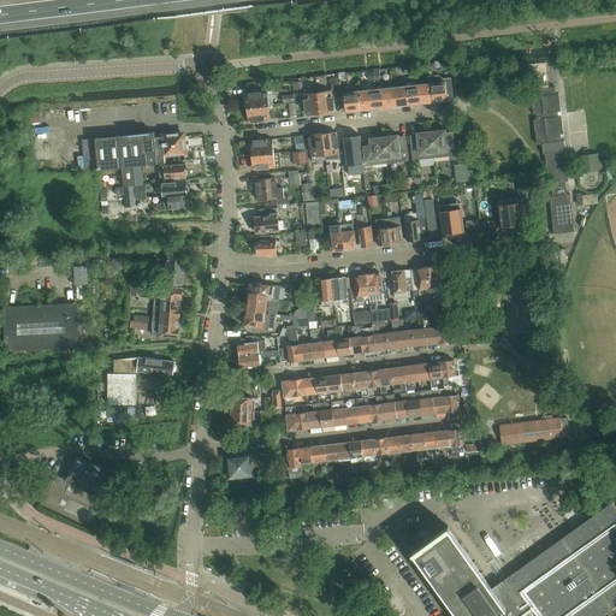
[(418,72),(412,72),(413,84),(412,84),(414,104),(432,101),(431,92),(430,92),(428,84),(419,86),(418,72)]
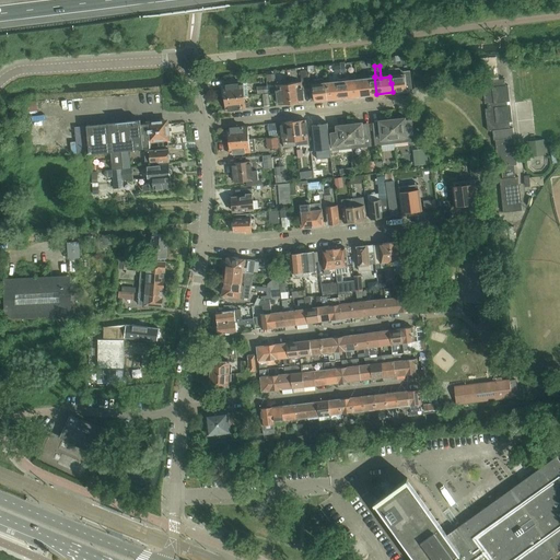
[(391,77),(389,77),(391,83),(392,83),(393,92),(394,92),(396,93),(397,92),(410,90),(411,90),(412,90),(410,71),(404,72),(399,69),(389,70),(391,77)]
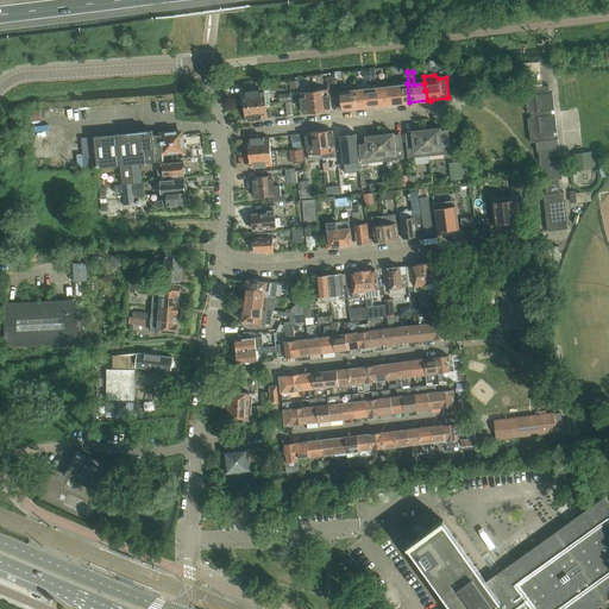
[(327,89),(314,90),(316,113),(330,111),(328,98),(337,96),(336,89),(334,77),(327,77),(328,89),(327,89)]
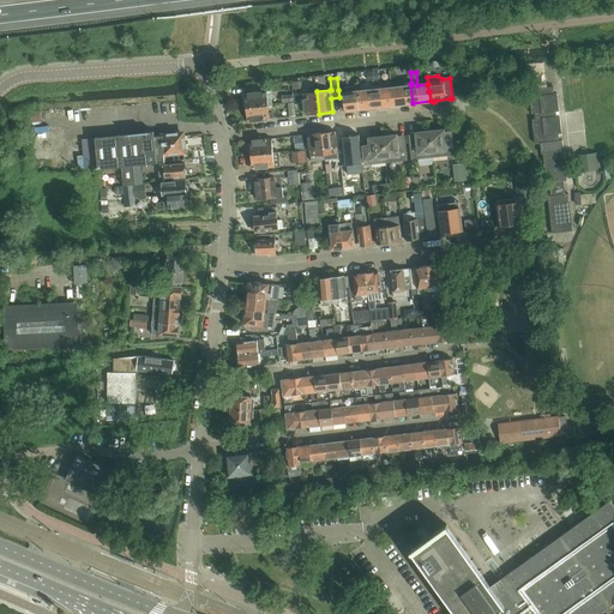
[(379,88),(374,88),(377,107),(391,106),(392,106),(395,104),(393,96),(391,96),(390,88),(390,83),(379,83),(379,88)]
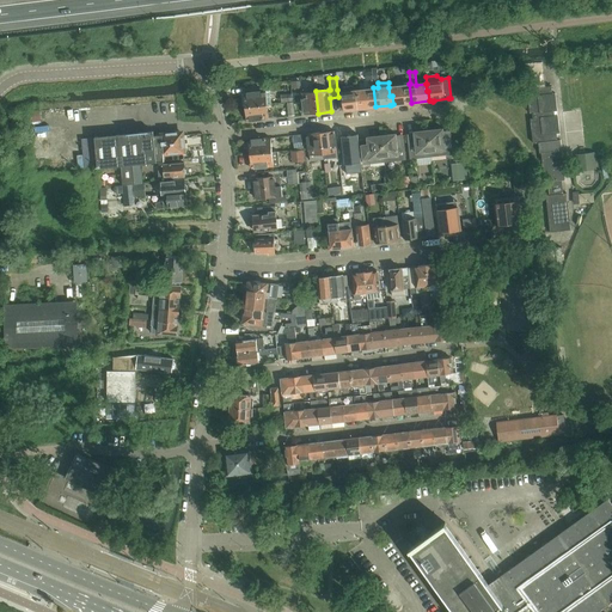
[(405,86),(389,87),(390,96),(392,96),(393,104),(395,104),(397,105),(398,104),(411,103),(409,84),(405,84),(405,86)]
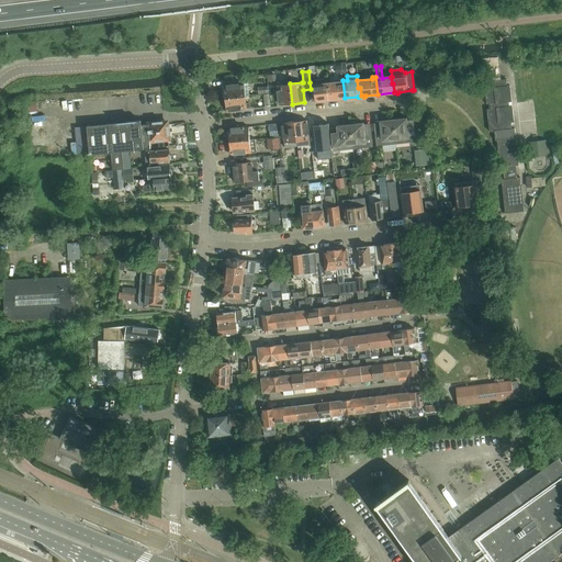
[(314,82),(310,82),(311,89),(312,101),(315,101),(325,100),(327,101),(328,99),(327,91),(329,91),(328,83),(328,78),(313,80),(314,82)]
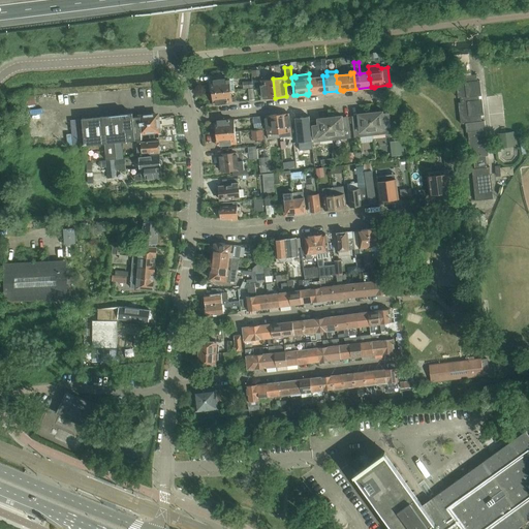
[(468,132),(471,158),(473,157),(474,168),(472,169),(475,200),(493,198),(490,167),(487,167),(486,156),(489,156),(486,130),(485,121),(483,122),(481,116),(484,115),(483,100),(479,100),(479,96),(481,96),(480,81),(477,81),(477,74),(456,78),(458,98),(461,98),(461,102),(459,103),(461,124),(466,124),(467,132),(468,132)]
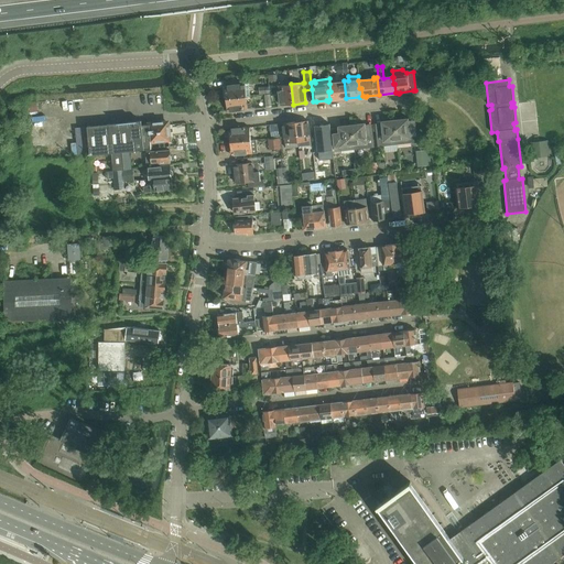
[(331,91),(328,91),(329,99),(346,98),(344,80),(340,80),(340,83),(329,84),(331,91)]
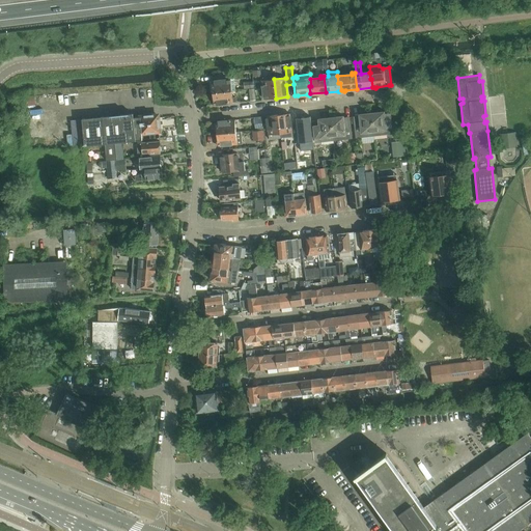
[(212,81),(213,92),(232,90),(232,91),(235,91),(234,79),(212,81)]
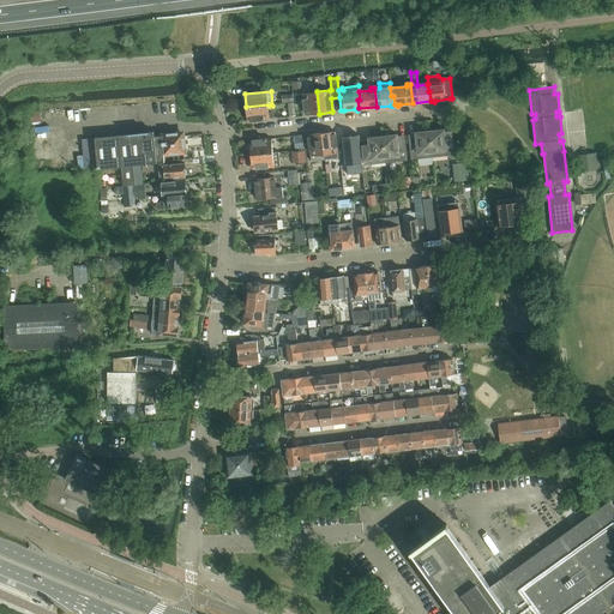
[(317,91),(304,94),(306,115),(319,114),(317,91)]
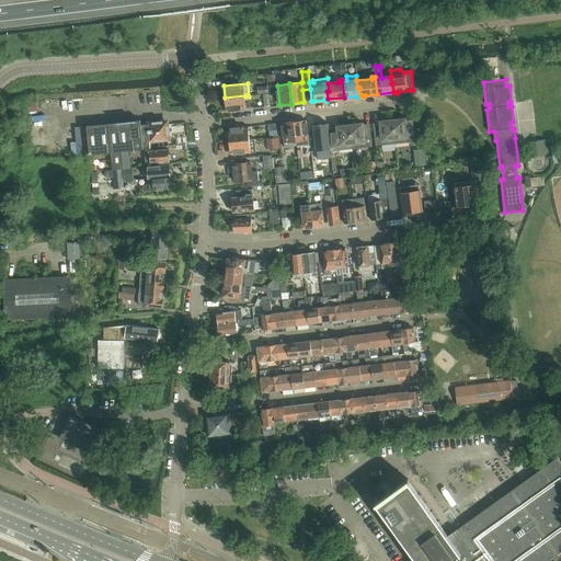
[(245,95),(225,98),(227,111),(250,109),(249,103),(247,103),(245,96),(245,95)]
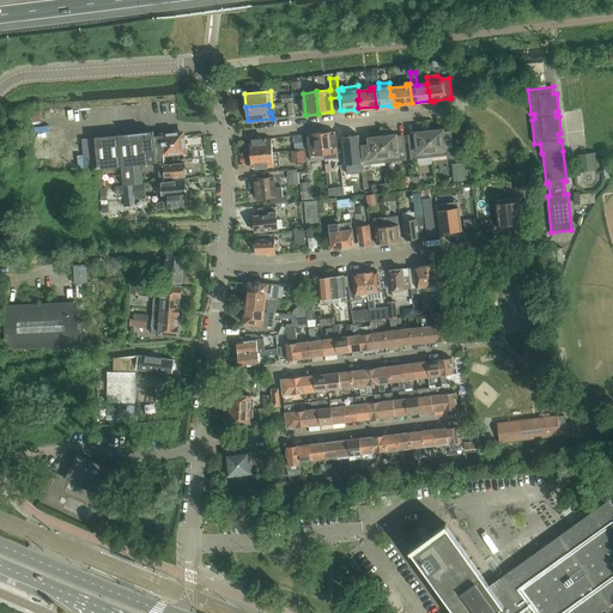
[(429,131),(432,157),(454,155),(451,135),(444,137),(444,129),(429,131)]
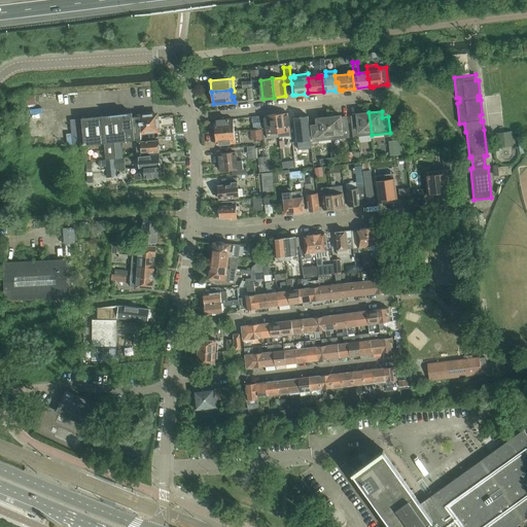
[(372,135),(369,112),(356,114),(358,126),(352,126),(353,137),(372,135)]
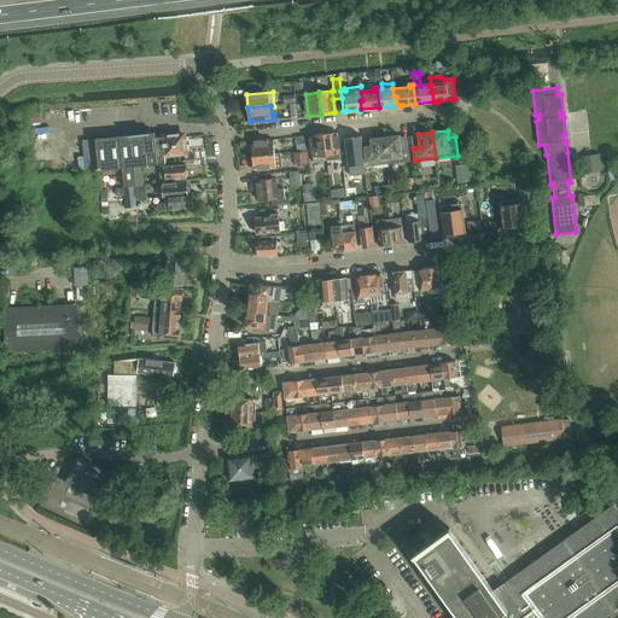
[(120,136),(95,139),(99,170),(122,168),(124,187),(132,186),(136,186),(134,167),(141,165),(165,164),(165,157),(184,155),(187,151),(185,136),(181,133),(163,135),(163,136),(156,138),(155,133),(120,136)]
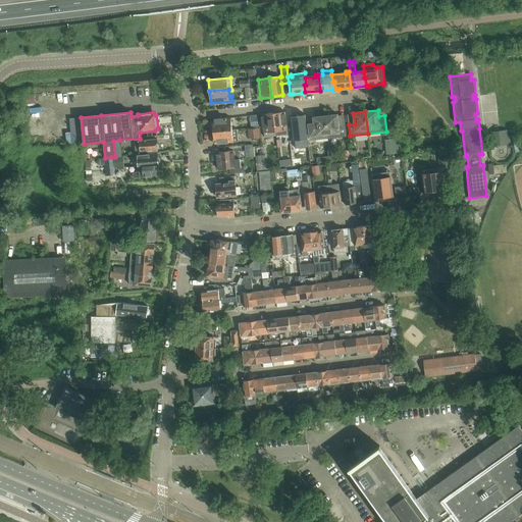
[(284,112),(273,113),(276,137),(288,135),(286,131),(285,117),(284,112)]
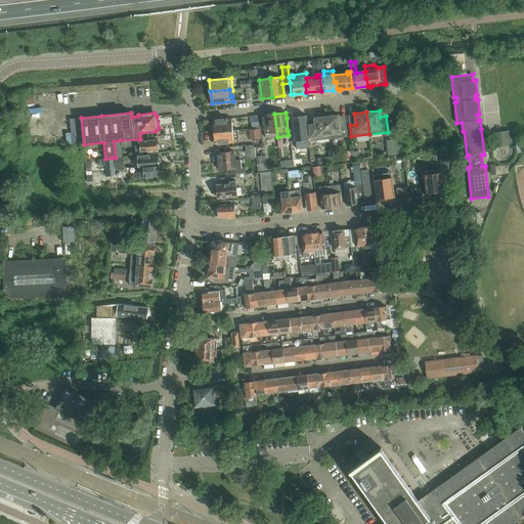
[(274,114),(263,115),(264,122),(265,133),(266,138),(277,137),(274,114)]
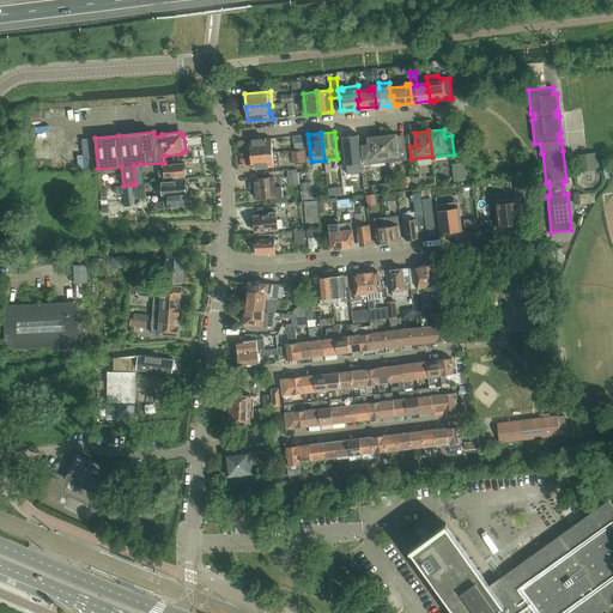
[(382,137),(386,163),(406,161),(405,147),(399,147),(398,137),(396,134),(382,137)]
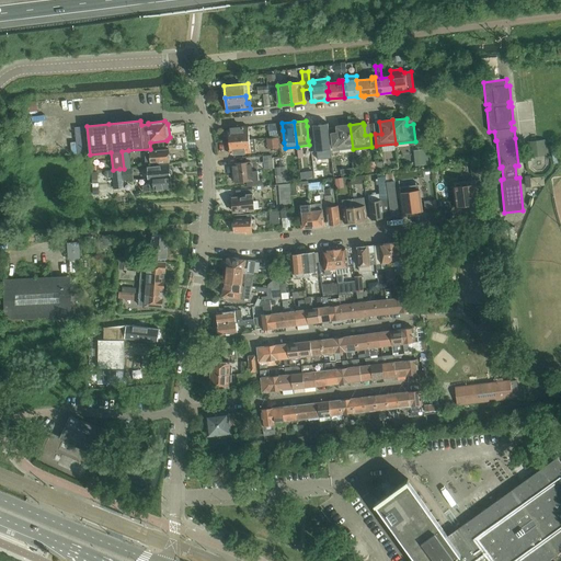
[(277,124),(268,125),(270,138),(278,137),(277,124)]
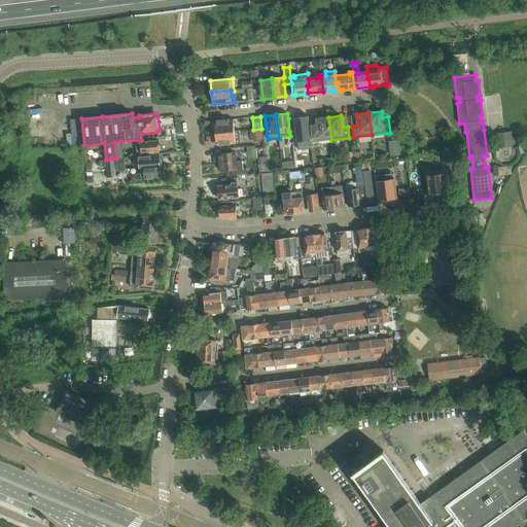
[(293,117),(296,142),(311,141),(308,116),(293,117)]
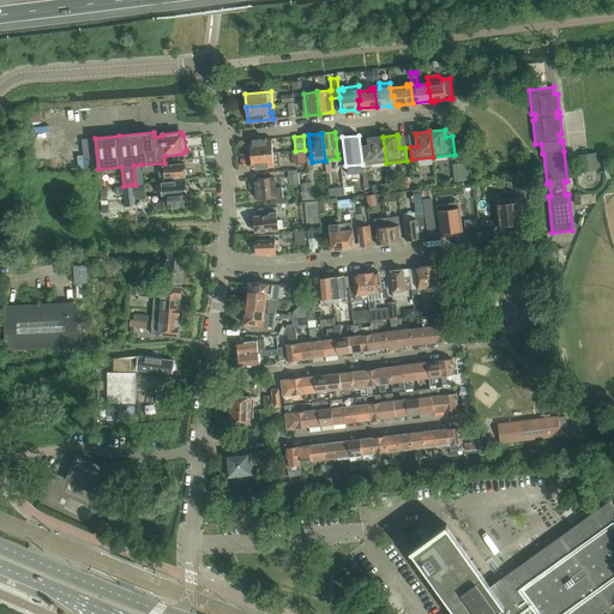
[(386,163),(383,137),(368,138),(368,139),(369,151),(362,151),(365,166),(386,163)]
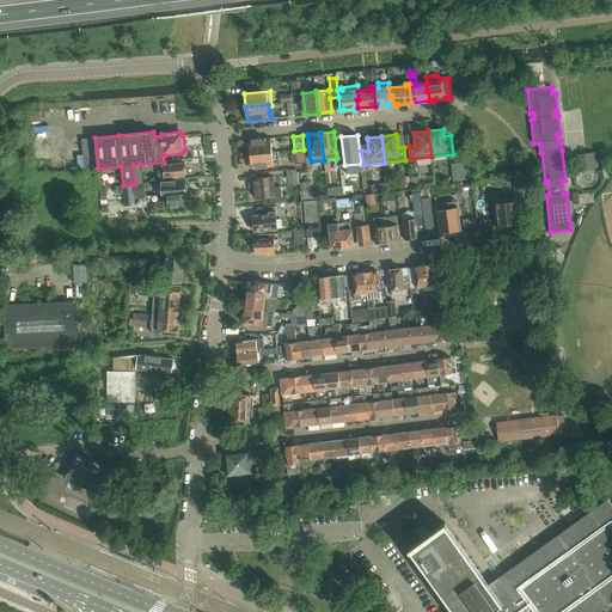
[(249,141),(250,155),(273,153),(271,139),(249,141)]
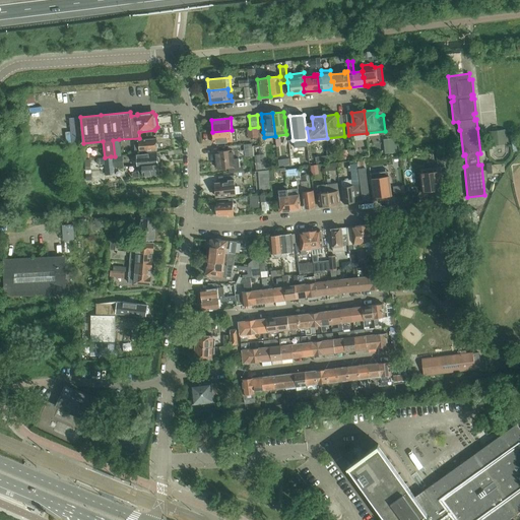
[(69,120),(72,144),(81,143),(79,119),(69,120)]
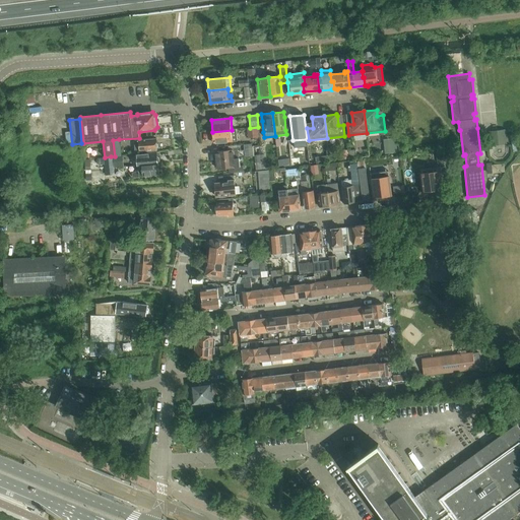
[(258,127),(250,128),(251,137),(259,136),(258,127)]
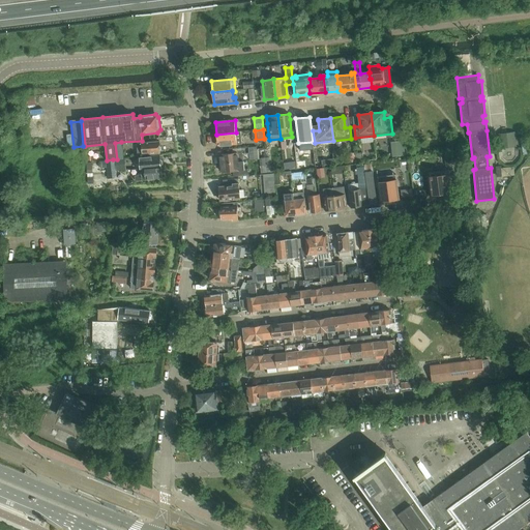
[(505,133),(507,147),(519,146),(517,130),(505,133)]
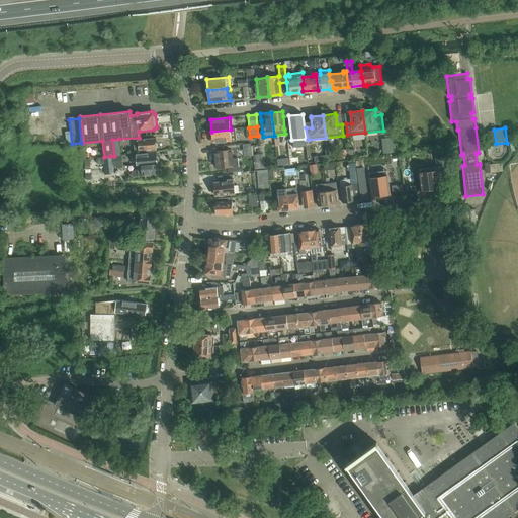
[(231,130),(211,132),(212,143),(237,141),(236,128),(231,130)]
